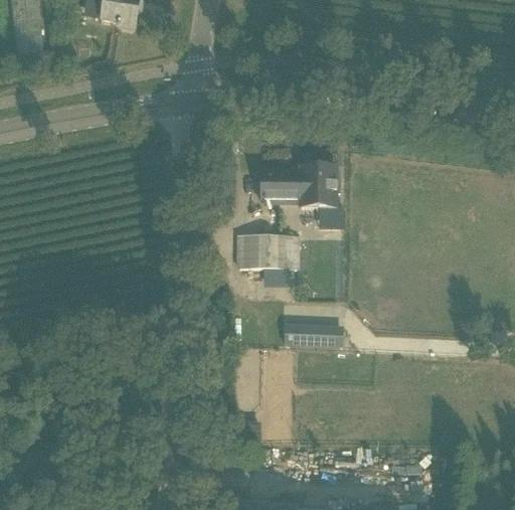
[(14,0),(17,51),(42,50),(40,0),(14,0)]
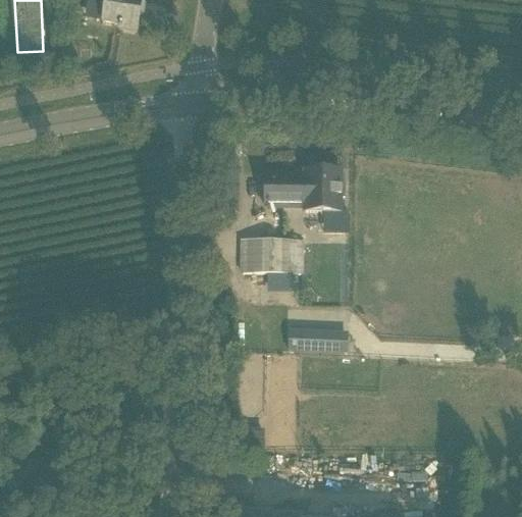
[(106,0),(104,19),(120,21),(119,26),(137,29),(140,8),(139,8),(140,0),(106,0)]
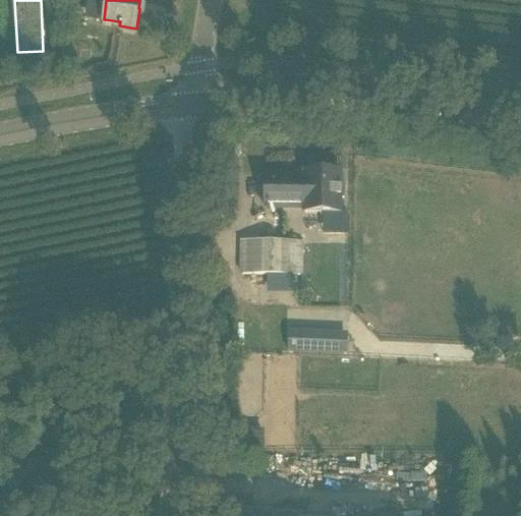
[(265,171),(265,204),(304,205),(304,209),(340,209),(340,194),(344,194),(344,182),(341,182),(341,168),(305,167),(305,172),(265,171)]
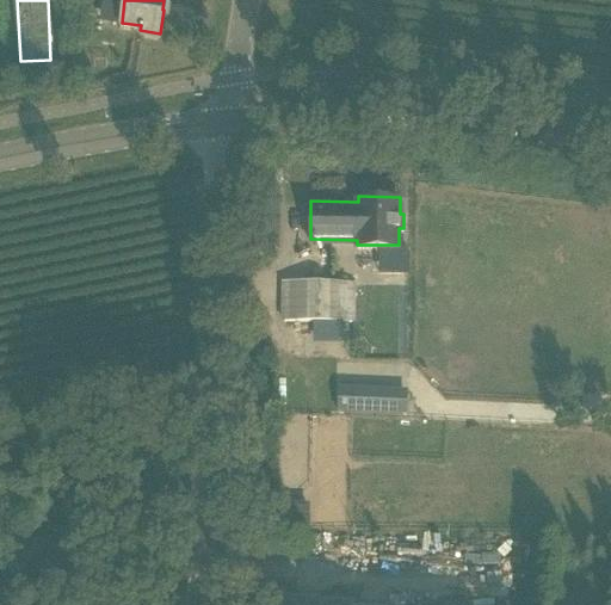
[(353,278),(284,277),(283,318),(353,319),(353,278)]
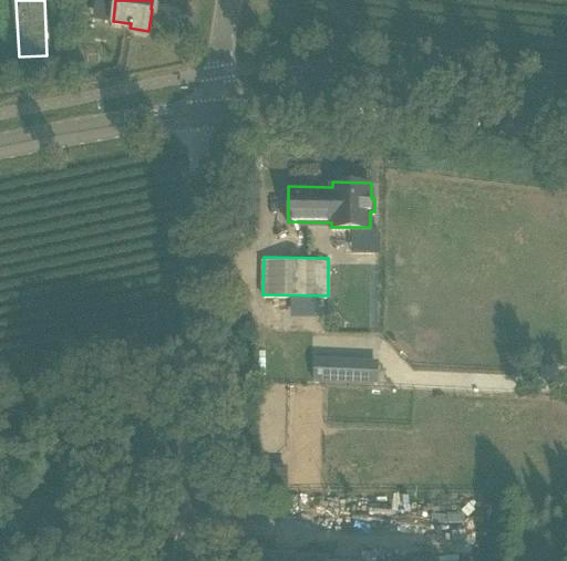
[(315,355),(313,378),(378,381),(379,357),(315,355)]
